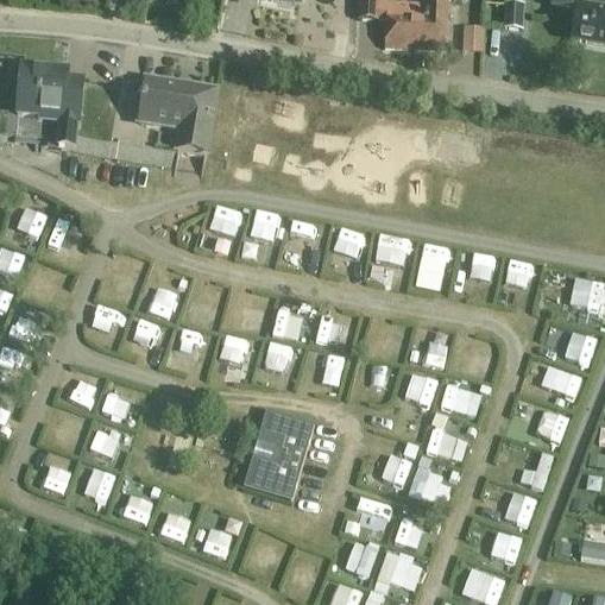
[(361,0),(361,18),(380,19),(380,18),(382,18),(382,0),(361,0)]
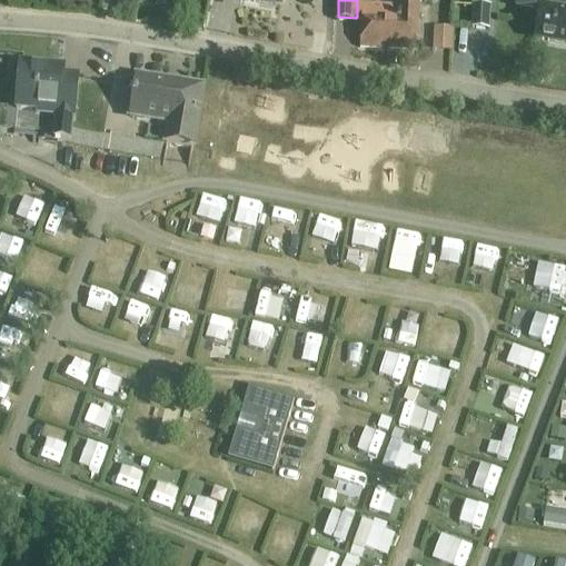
[(358,1),(358,0),(357,0),(357,17),(365,17),(363,45),(419,48),(420,26),(421,26),(424,0),(399,0),(399,2),(358,1)]
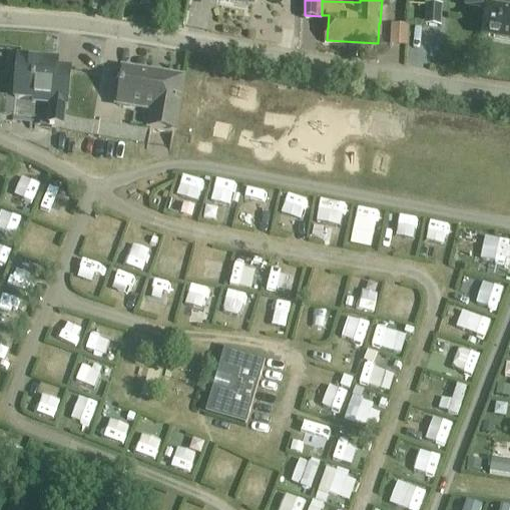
[(468,0),(467,5),(489,9),(490,6),(491,6),(492,3),(496,3),(496,0),(468,0)]
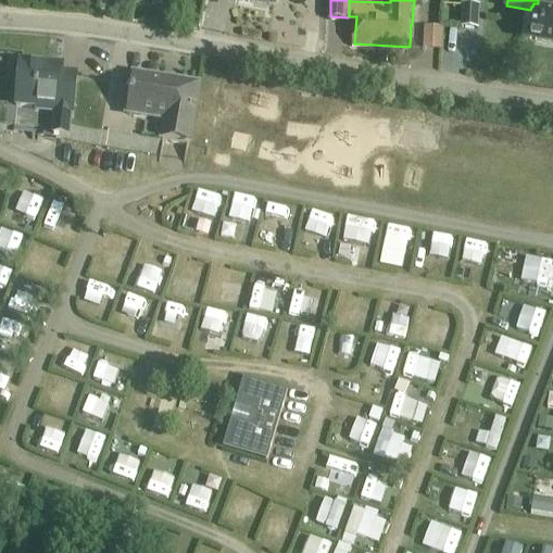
[(538,0),(538,3),(533,3),(532,7),(531,7),(530,10),(527,36),(552,40),(552,0),(538,0)]
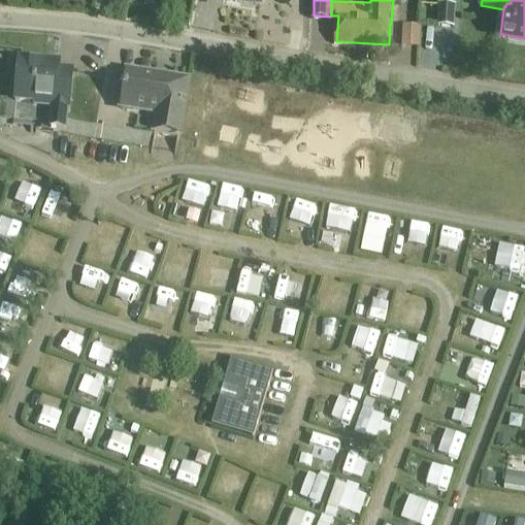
[(470,4),(441,3),(440,24),(469,26),(470,4)]
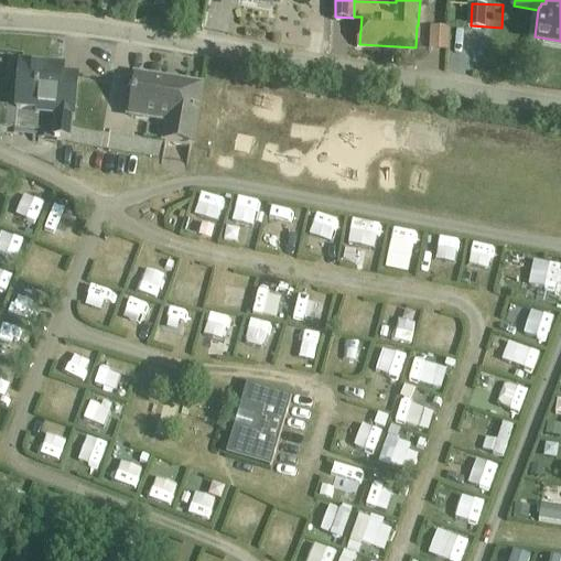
[(446,46),(448,23),(428,23),(428,46),(446,46)]
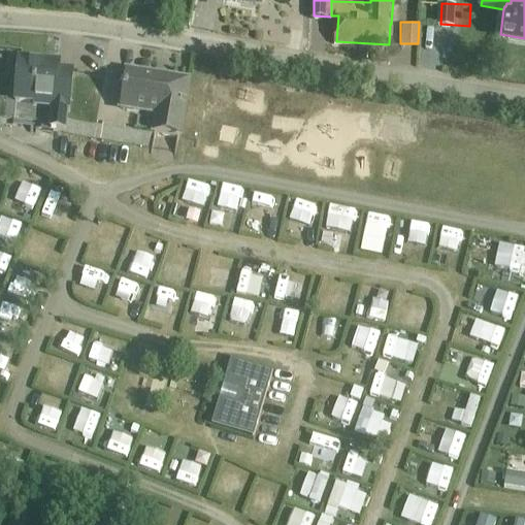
[(17,117),(19,118),(34,119),(33,129),(39,130),(39,126),(67,128),(69,105),(71,105),(74,67),(61,66),(62,60),(22,57),(17,117)]
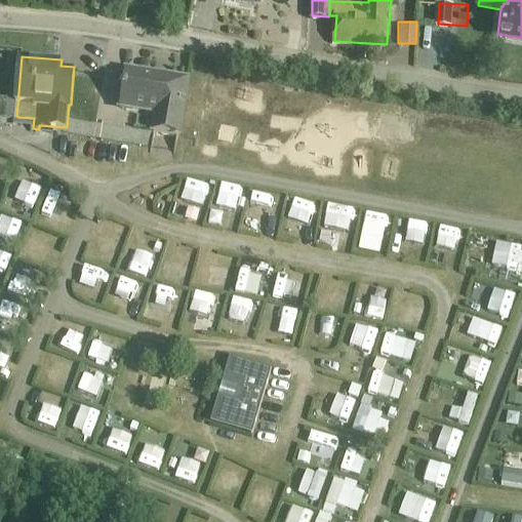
[(190,78),(128,68),(122,105),(159,111),(156,129),(181,133),(190,78)]
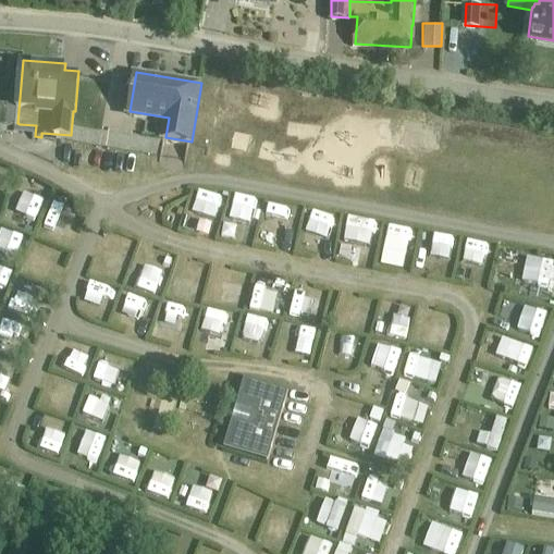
[(82,140),(65,138),(63,151),(79,154),(82,140)]
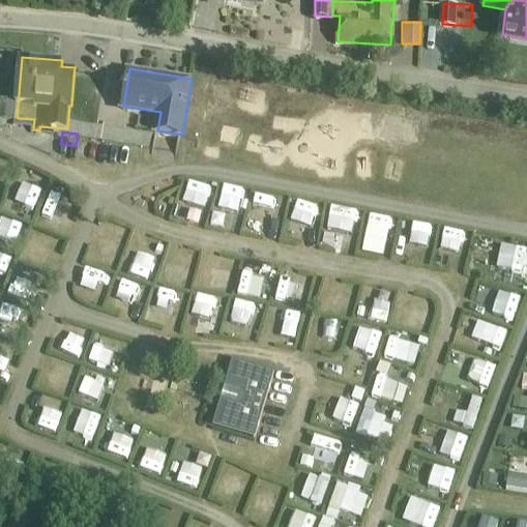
[(203,202),(208,182),(186,176),(181,196),(203,202)]
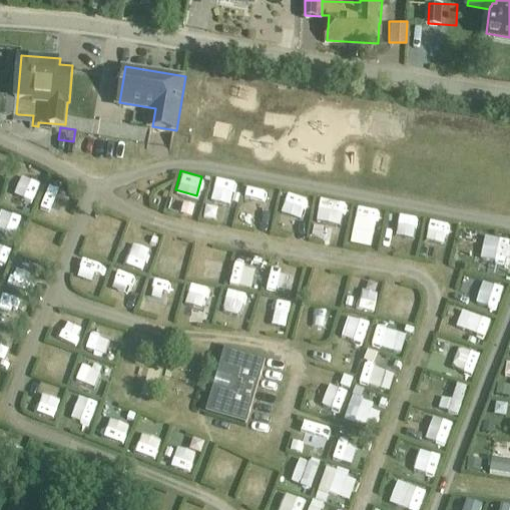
[(214,176),(210,199),(231,202),(235,179),(214,176)]
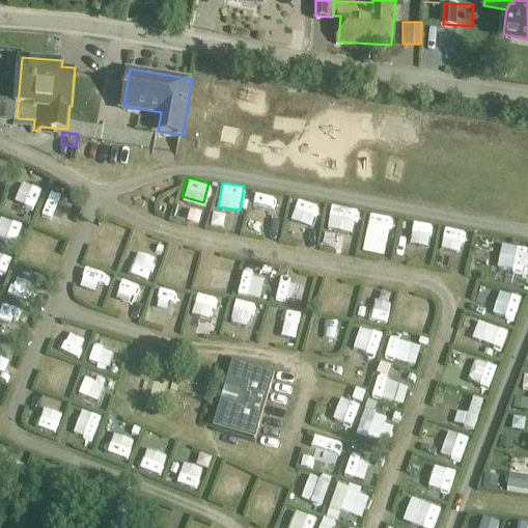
[(35,214),(40,194),(21,189),(16,209),(35,214)]
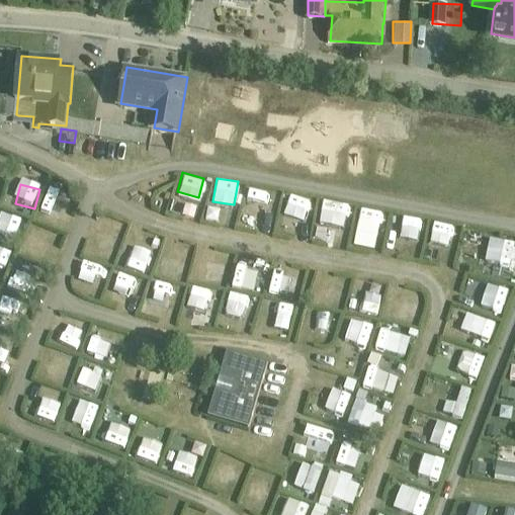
[(292,194),(288,209),(309,216),(313,200),(292,194)]
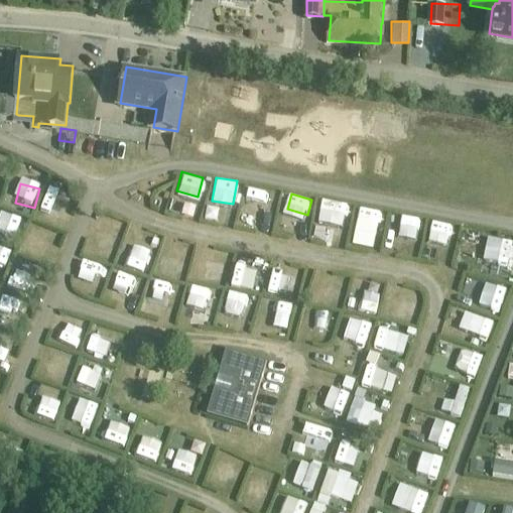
[(316,221),(344,226),(349,202),(322,197),(316,221)]
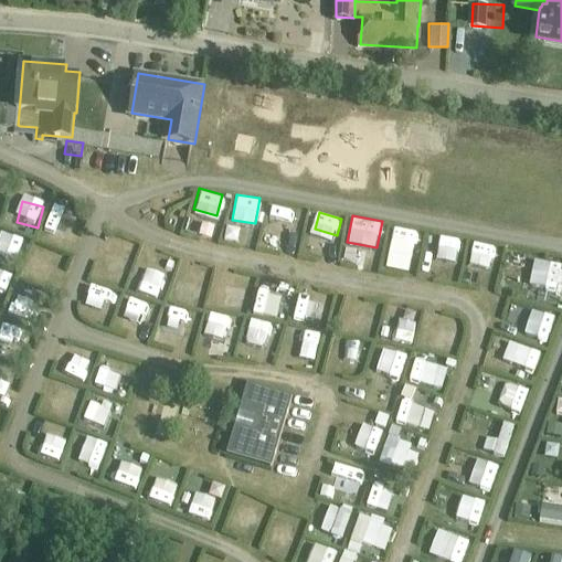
[(391,247),(412,251),(415,231),(395,226),(391,247)]
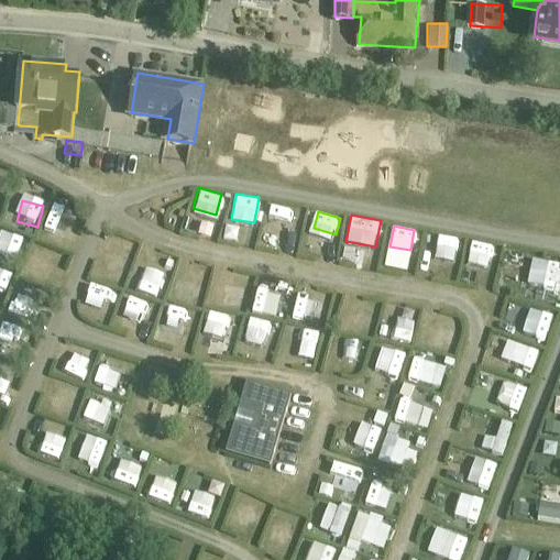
[(437,232),(432,255),(456,260),(460,237),(437,232)]
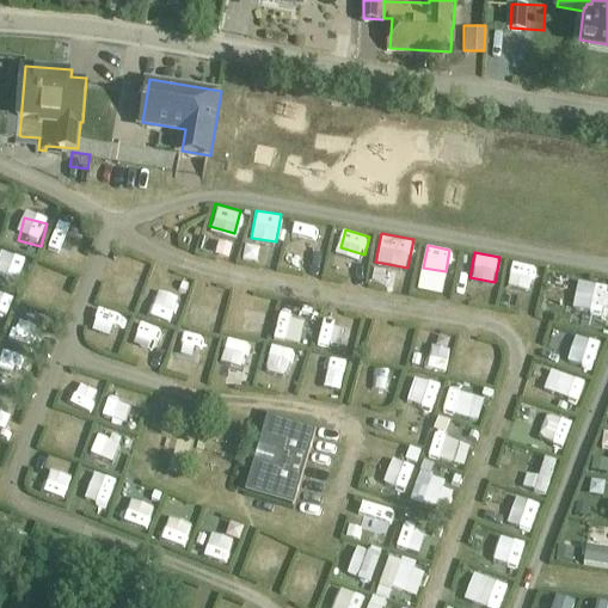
[(510,266),(508,287),(534,289),(536,269),(510,266)]
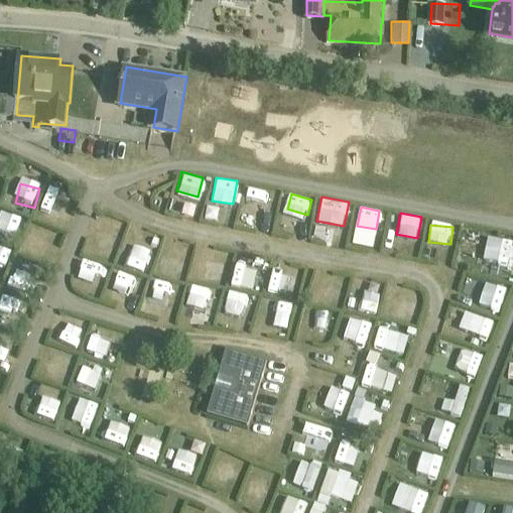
[(512,265),(512,240),(487,234),(481,257),(512,265)]
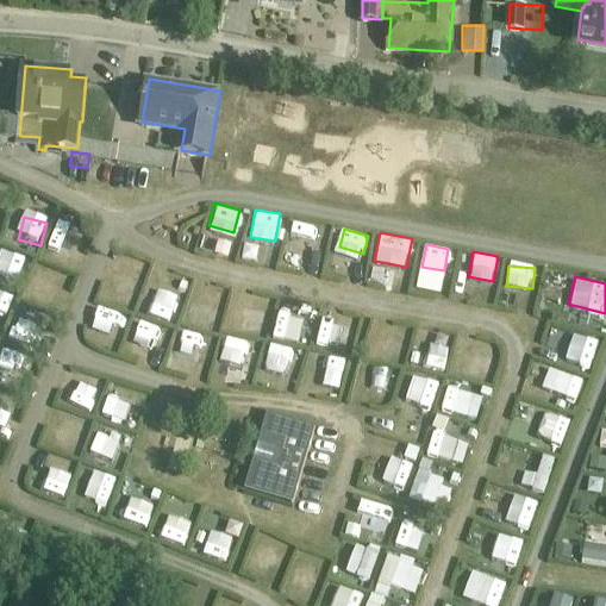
[(286,333),(308,338),(313,316),(289,312),(286,333)]
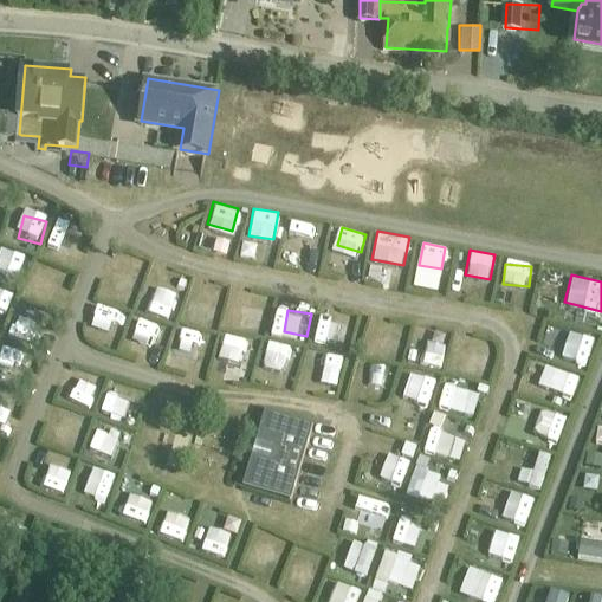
[(325,338),(350,344),(356,319),(331,314),(325,338)]
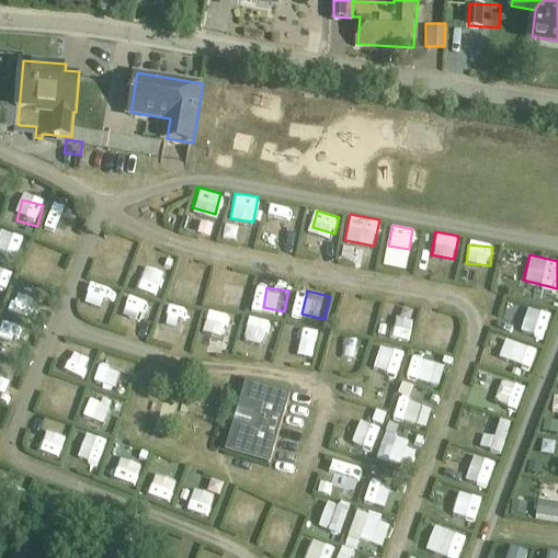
[(84,311),(110,320),(115,302),(91,293),(84,311)]
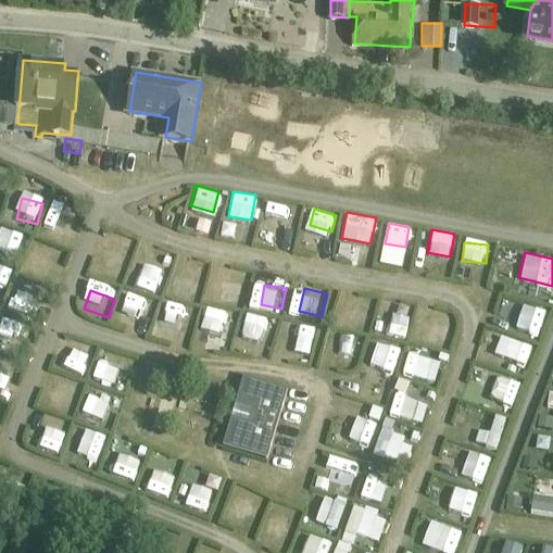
[(128,290),(123,309),(143,315),(149,297),(128,290)]
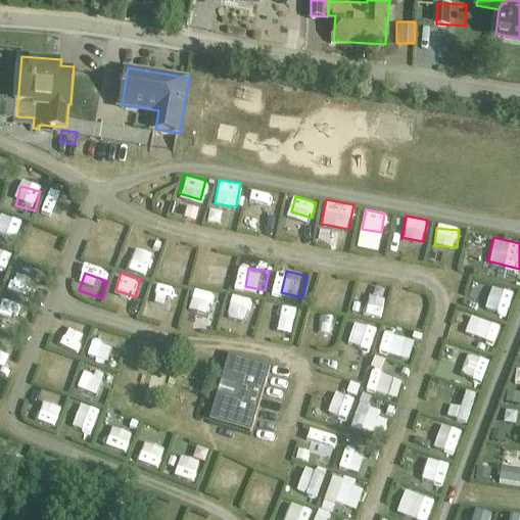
[(145,312),(168,317),(175,285),(152,281),(145,312)]
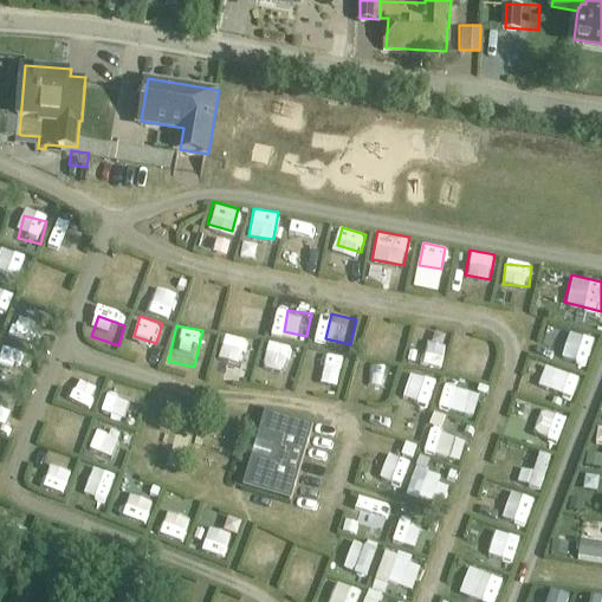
[(583,362),(591,337),(568,329),(560,353),(583,362)]
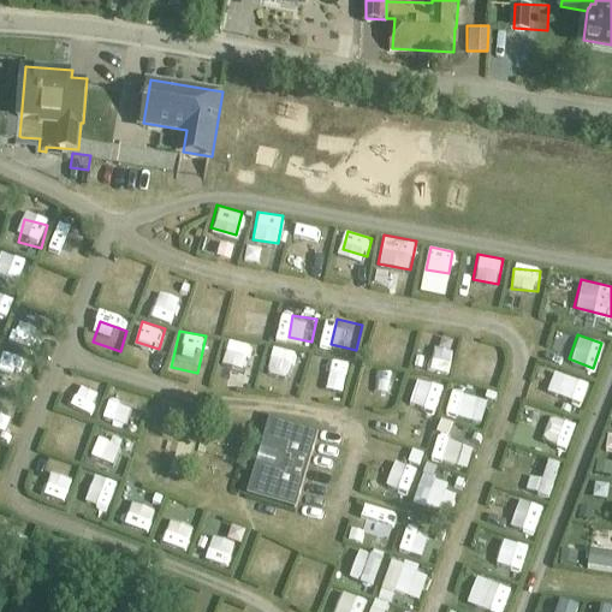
[(227,338),(221,364),(247,370),(253,344),(227,338)]
